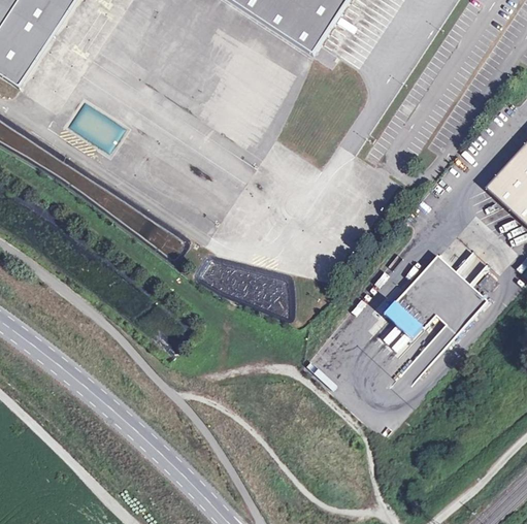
[(231,0),(314,55),(349,0),(0,0),(0,32),(21,0),(231,0)]
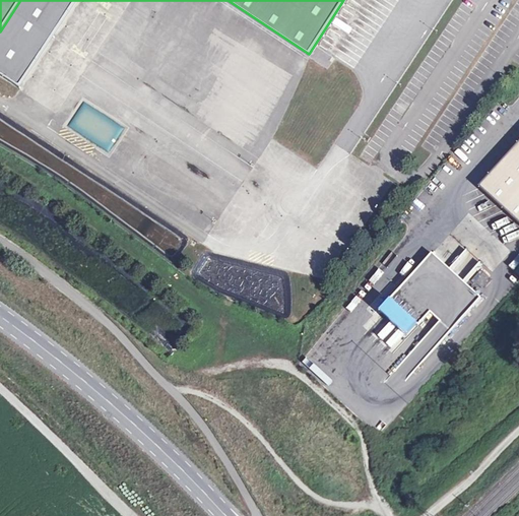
[(20,0),(0,31),(0,73),(19,85),(75,0),(20,0)]
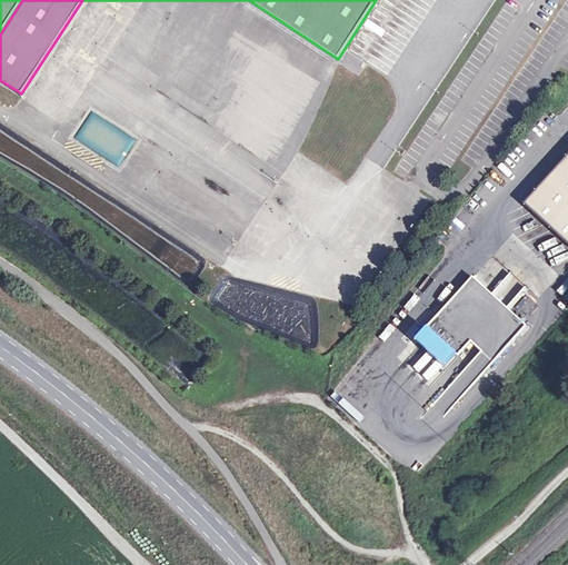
[(348,48),(341,59),(356,69),(364,59),(348,48)]
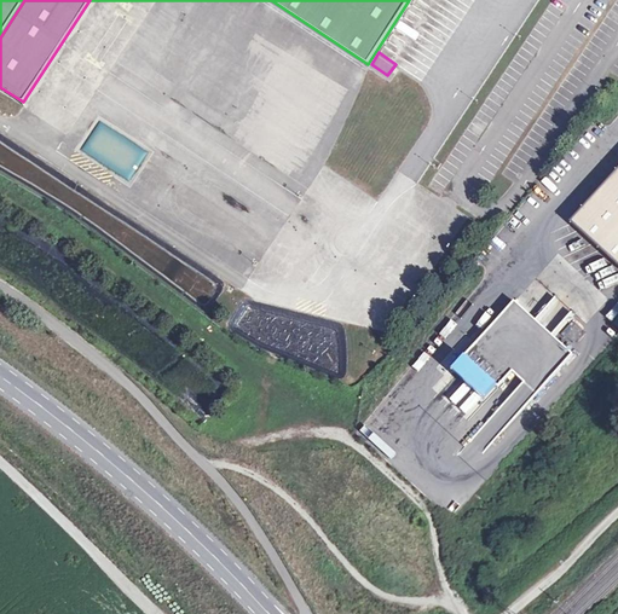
[(98,117),(81,146),(128,175),(145,148),(98,117)]
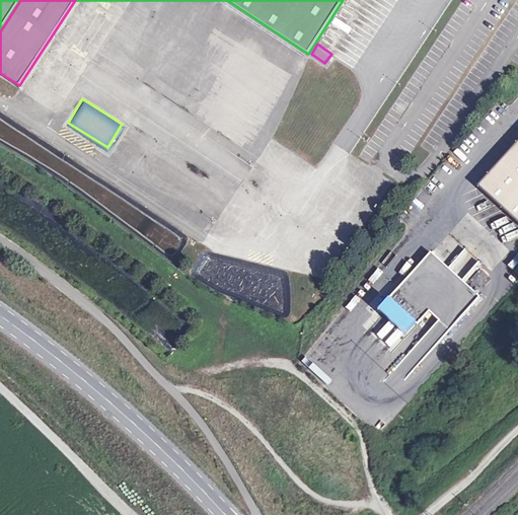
[(517,138),(477,184),(517,220),(517,138)]
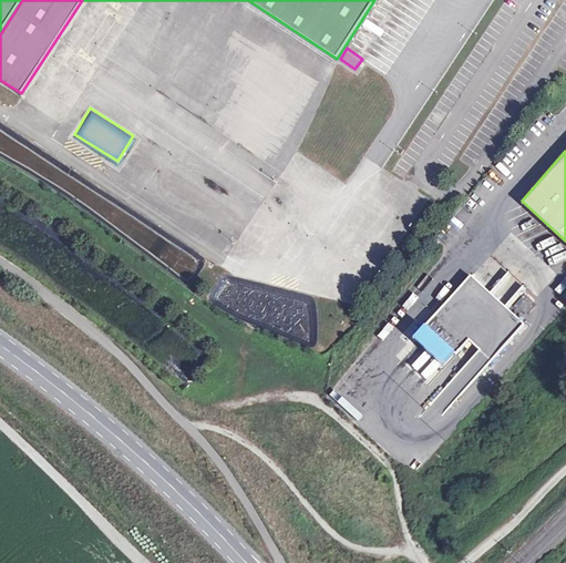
[(448,297),(424,323),(455,350),(469,337),(491,357),(524,321),(470,273),(458,286),(463,292),(453,303),(448,297)]
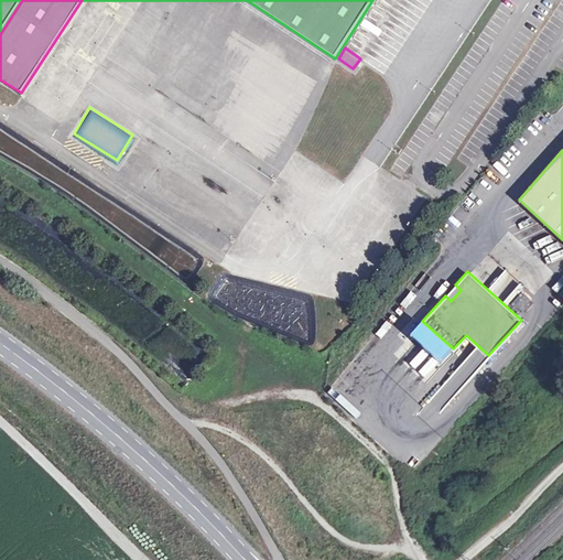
[(455,284),(445,295),(451,301),(461,290),(455,284)]
